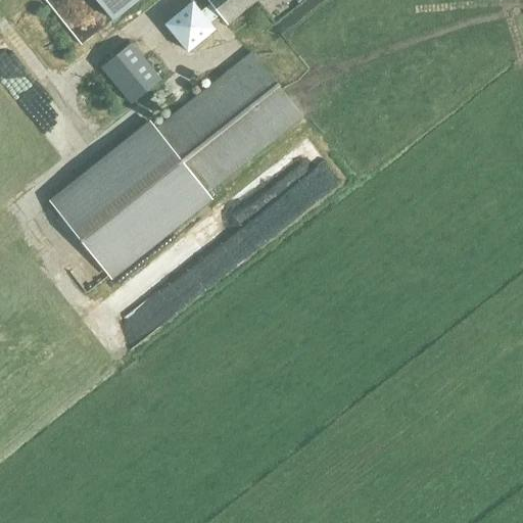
[(138,0),(97,0),(113,20),(138,0)]
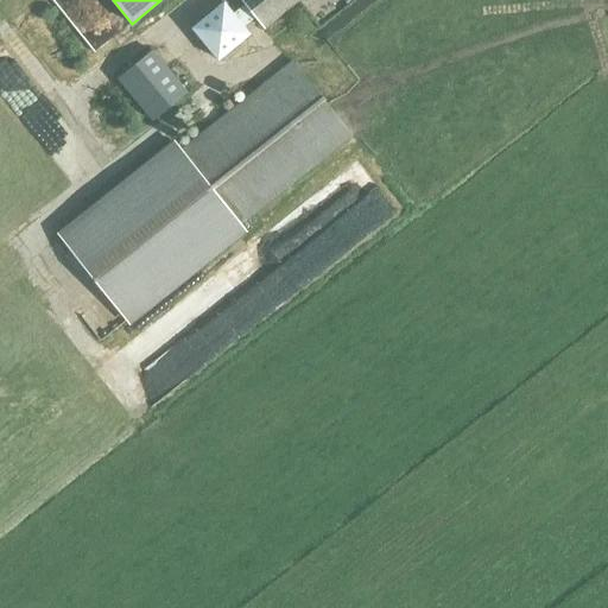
[(225,0),(191,27),(219,61),(252,33),(225,0)]
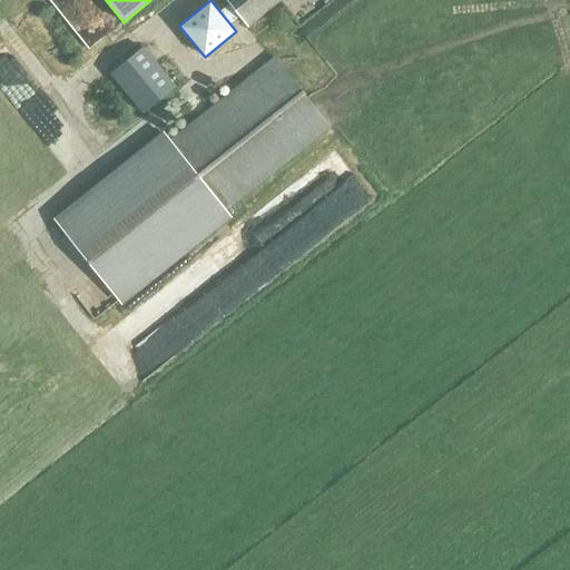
[(227,0),(248,26),(279,0),(324,0),(325,1),(325,0),(227,0)]
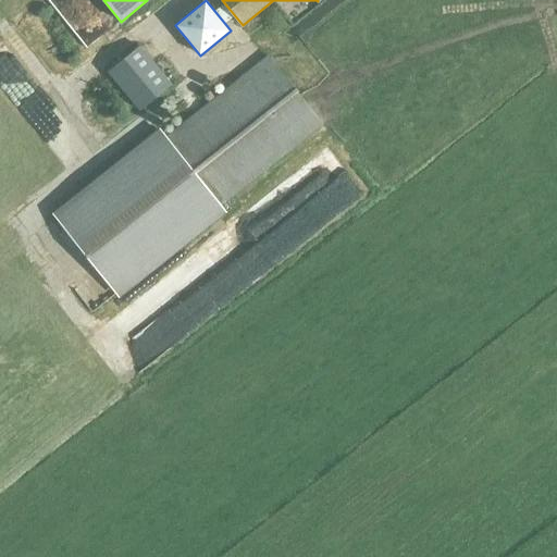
[(139,109),(171,83),(141,46),(110,71),(139,109)]
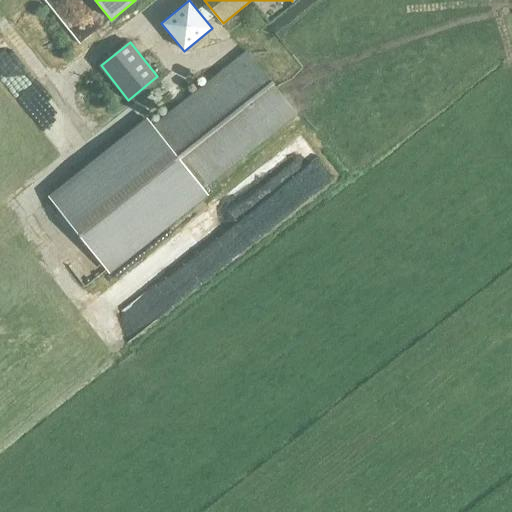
[(246,52),(152,127),(149,123),(53,199),(108,270),(205,193),(202,189),(296,114),(283,98),(246,52)]
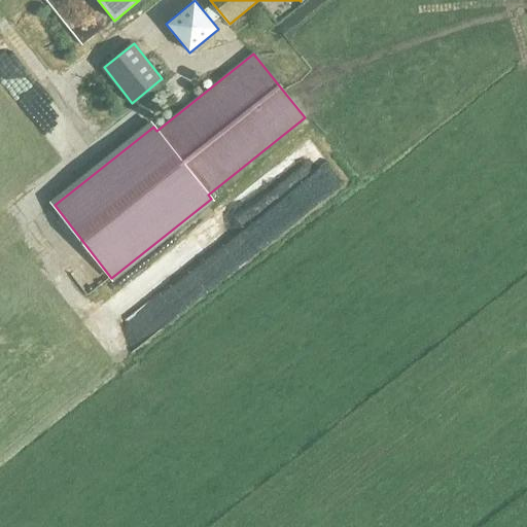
[(321,148),(305,159),(316,176),(282,197),(294,216),(345,186),(321,148)]
